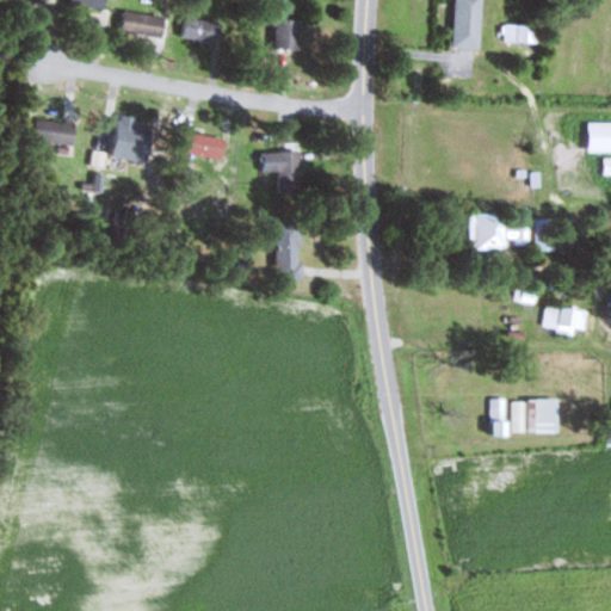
[(482,0),(455,0),(455,48),(482,48),(482,0)]
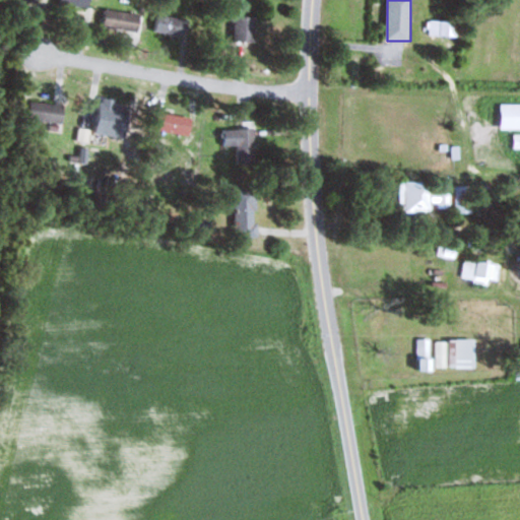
[(140,30),(142,12),(106,9),(105,27),(140,30)]
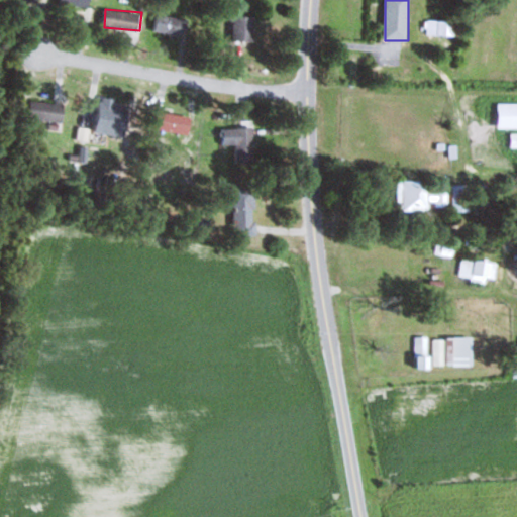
[(189,17),(158,13),(154,32),(186,36),(189,17)]
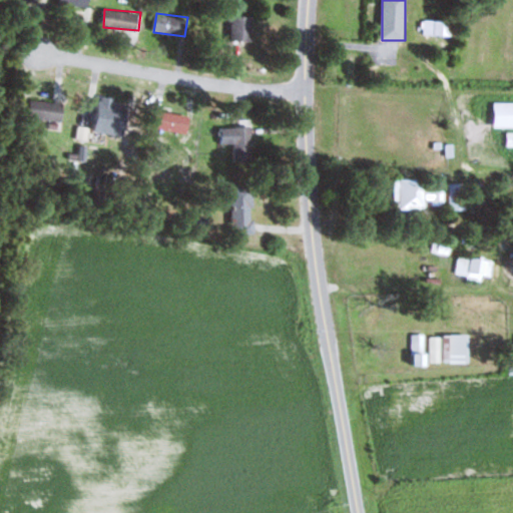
[(252,14),(231,14),(231,41),(252,41),(252,14)]
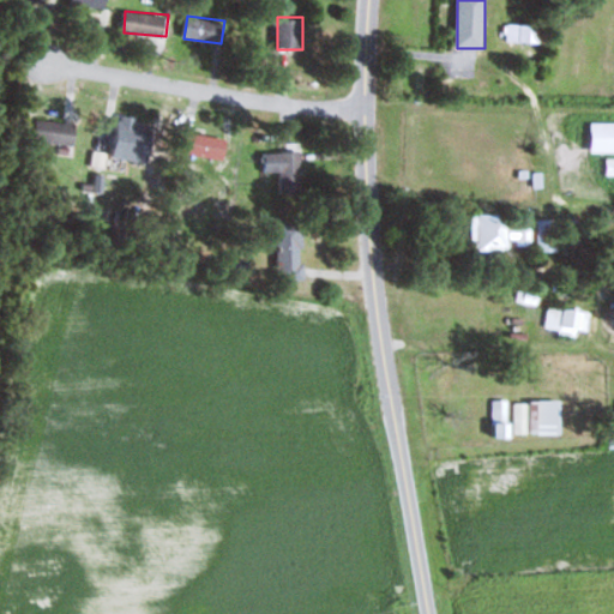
[(507,42),(547,42),(547,24),(507,24),(507,42)]
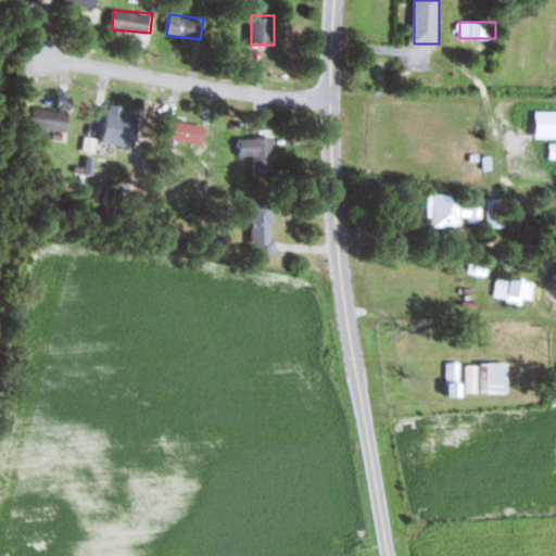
[(67,133),(70,113),(34,109),(32,128),(67,133)]
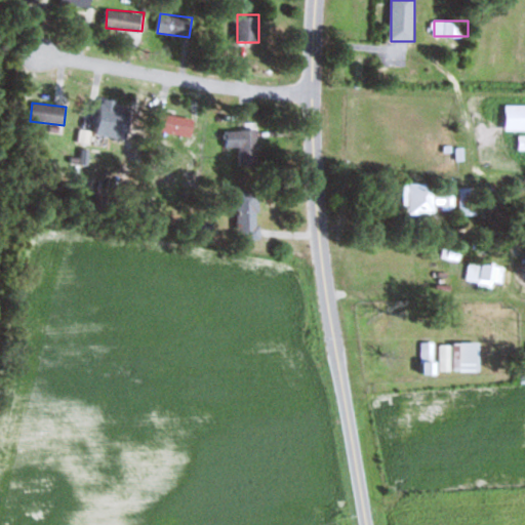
[(97,123),(128,127),(131,107),(101,103),(97,123)]
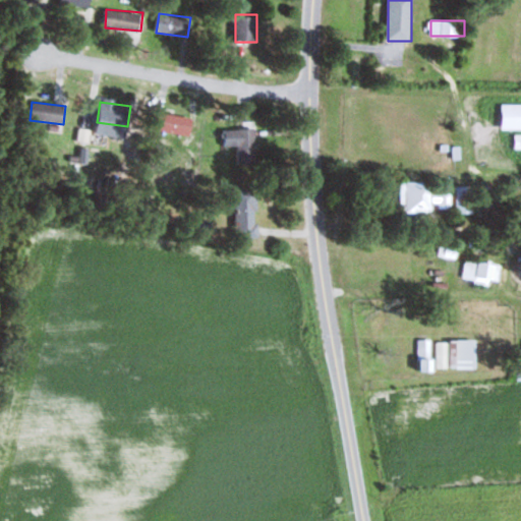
[(193,133),(193,114),(156,114),(156,133),(193,133)]
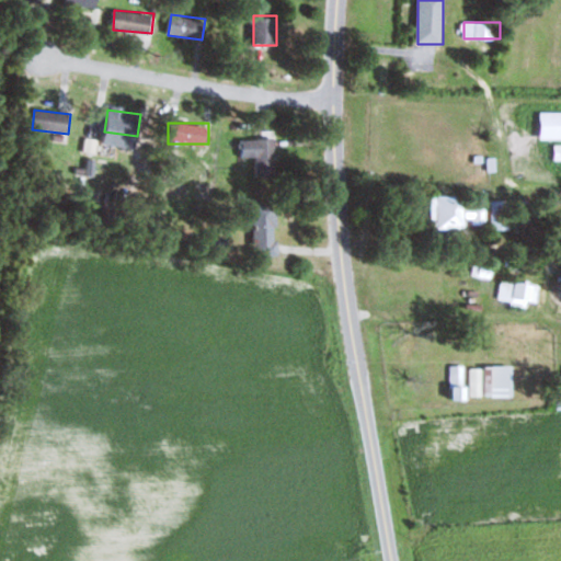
[(277,178),(276,139),(240,140),(241,159),(256,158),(256,178),(277,178)]
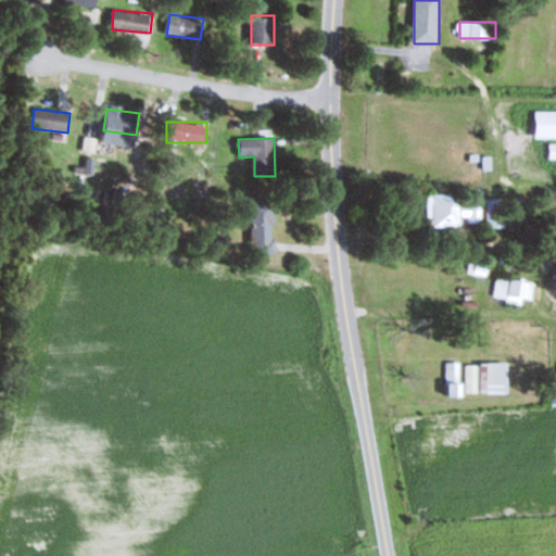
[(428,194),(428,227),(464,227),(464,224),(482,224),(482,194),(428,194)]
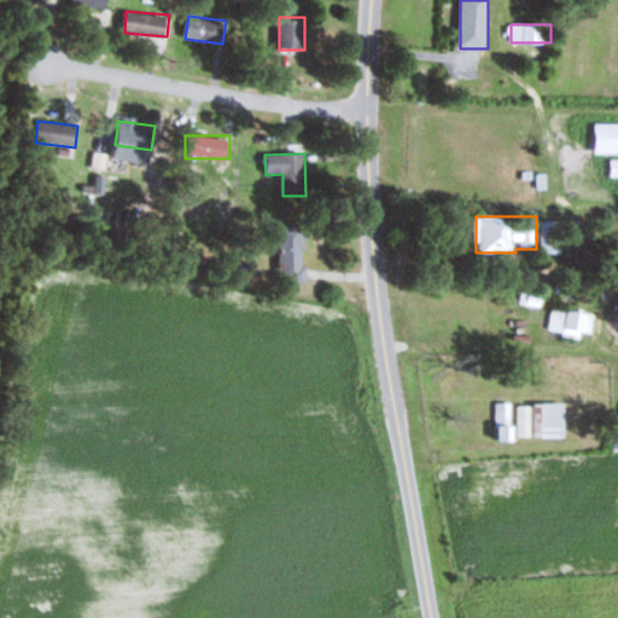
[(563,252),(563,220),(542,220),(542,252),(563,252)]
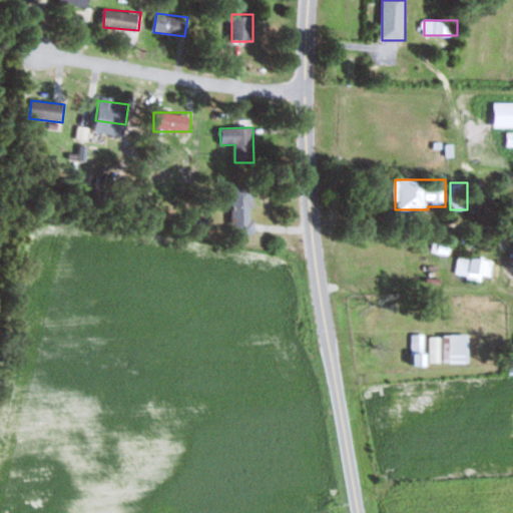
[(232,233),(254,233),(254,186),(232,186),(232,233)]
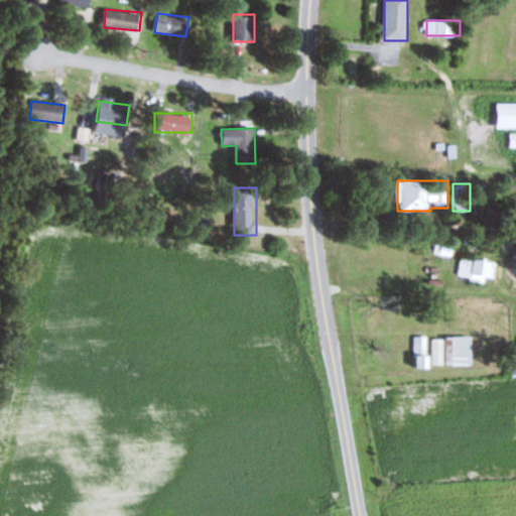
[(495,280),(497,260),(461,257),(460,277),(495,280)]
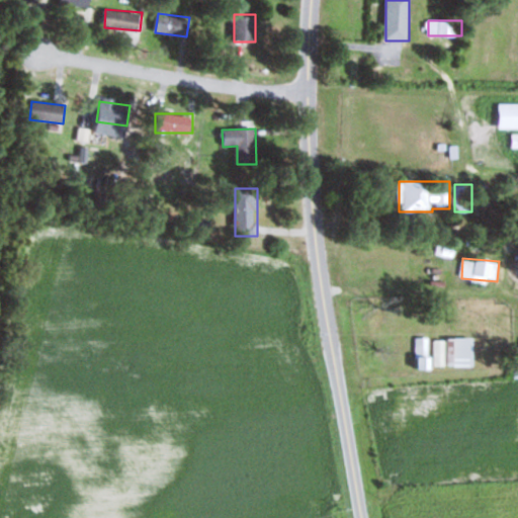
[(431,337),(417,337),(417,369),(431,369),(431,337)]
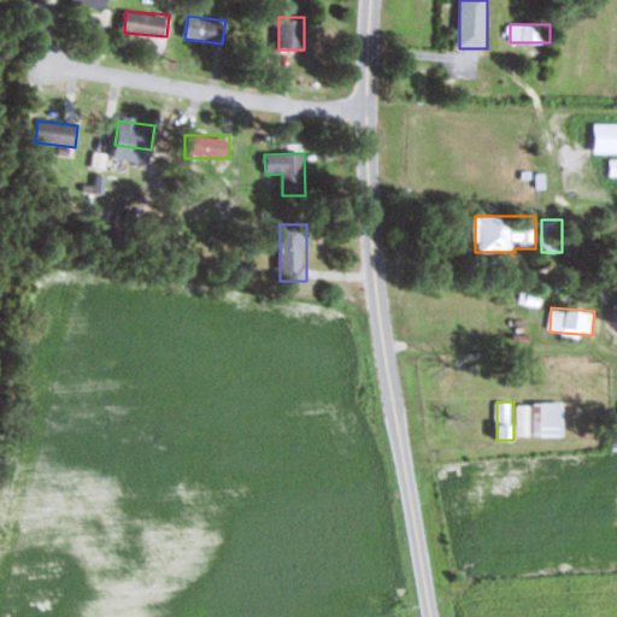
[(564,403),(516,403),(516,436),(564,436),(564,403)]
